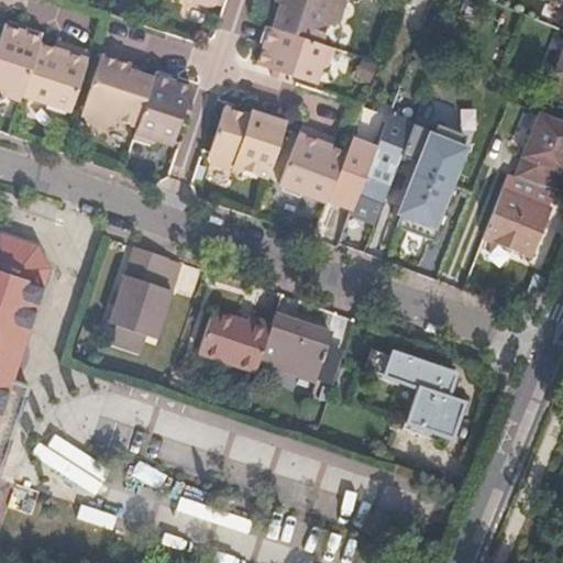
[(273,29),(320,44),(327,23),(334,25),(335,22),(343,20),(349,1),(346,0),(275,0),(275,2),(280,3),(273,29)]
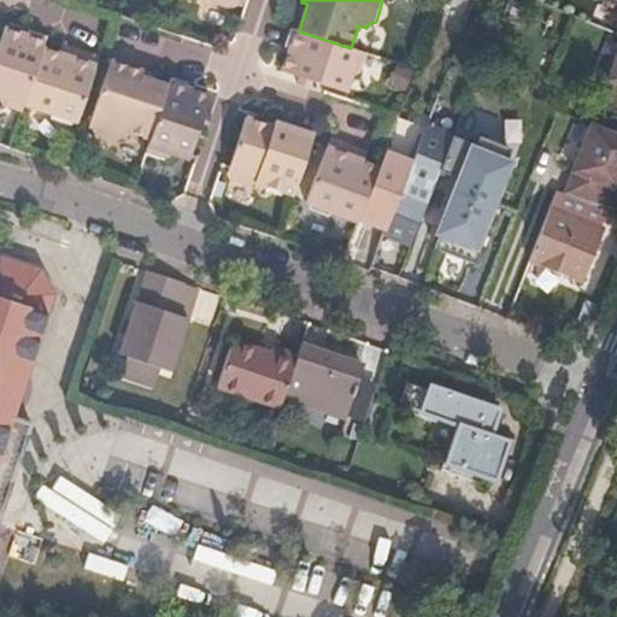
[(46,36),(28,30),(27,35),(4,28),(0,36),(0,97),(5,99),(3,106),(22,112),(24,105),(42,48),(46,36)]
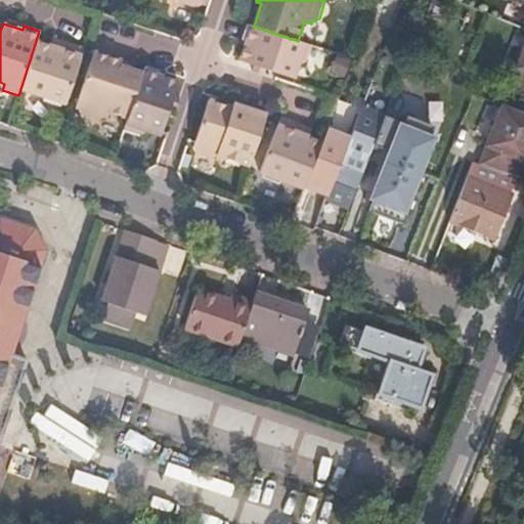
[(305,60),(311,45),(298,41),(254,27),(247,24),(242,40),(246,41),(239,60),(293,79),(298,62),(300,62),(305,60)]
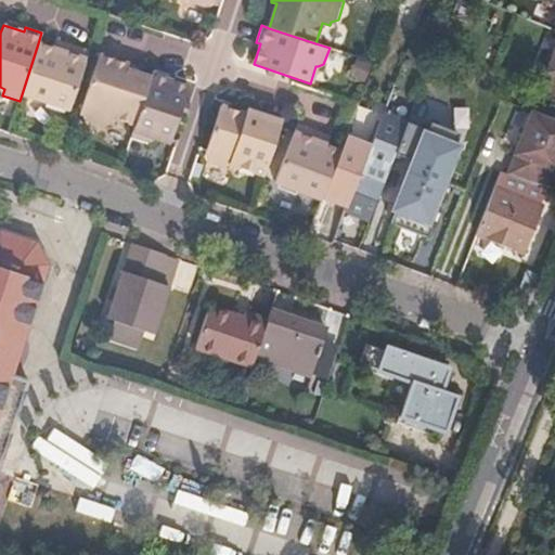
[(38,43),(22,94),(69,108),(88,50),(64,42),(61,51),(38,43)]
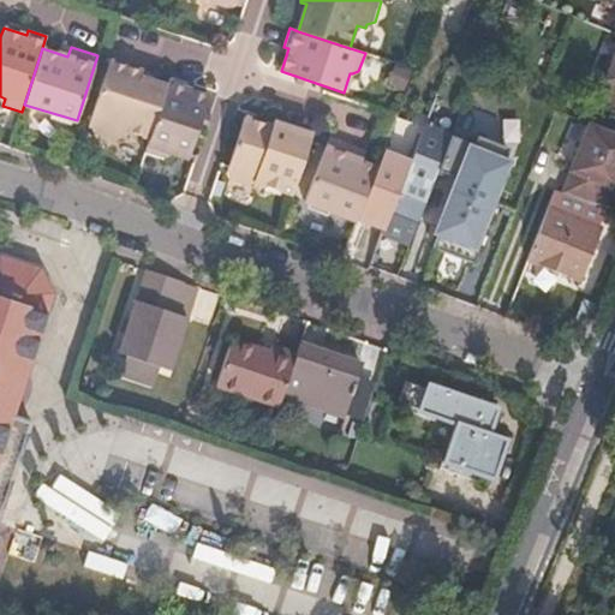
[(614,57),(605,82),(608,83),(599,103),(614,109),(614,57)]
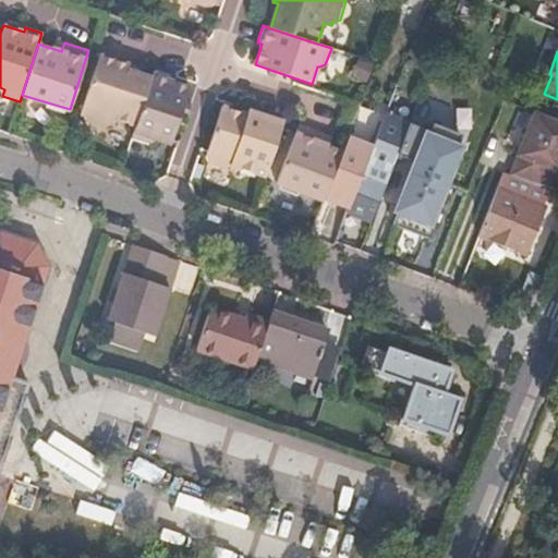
[(116,118),(136,124),(152,76),(128,69),(129,63),(100,55),(81,113),(84,114),(86,122),(104,129),(110,123),(113,124),(116,118)]
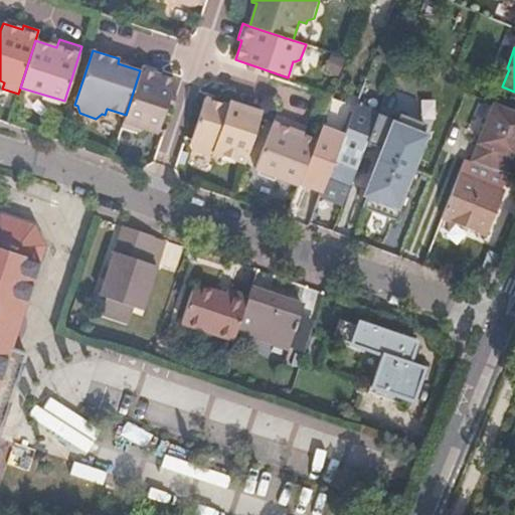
[(156,73),(158,69),(142,64),(140,70),(126,115),(122,127),(136,133),(141,129),(142,127),(157,133),(175,80),(156,73)]
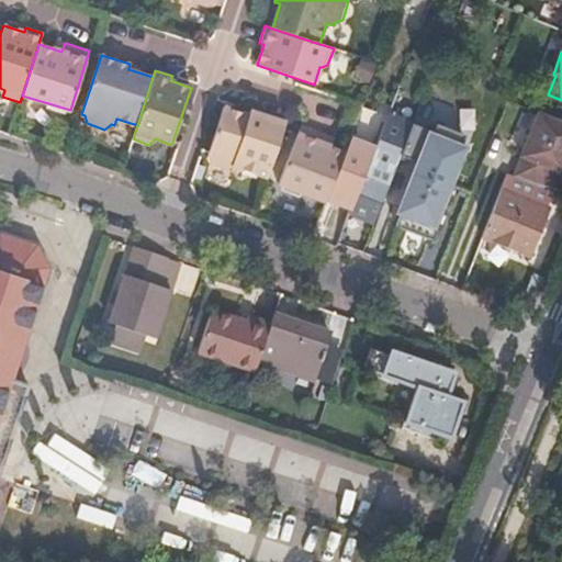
[(232,166),(267,178),(285,122),(250,111),(248,115),(223,108),(206,158),(210,164),(226,169),(232,166)]
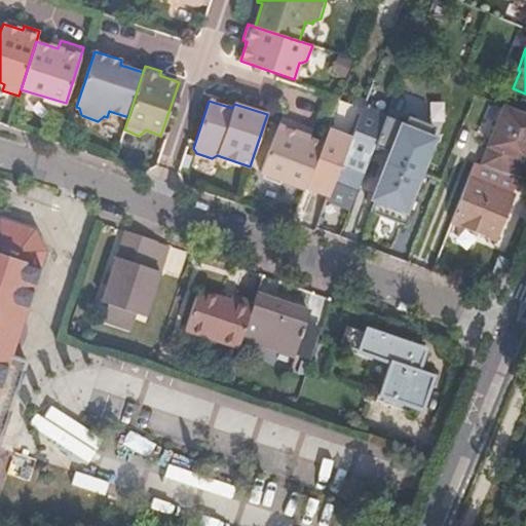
[(525,116),(502,108),(486,145),(488,146),(480,166),(504,176),(504,175),(515,177),(521,160),(525,162),(525,116)]
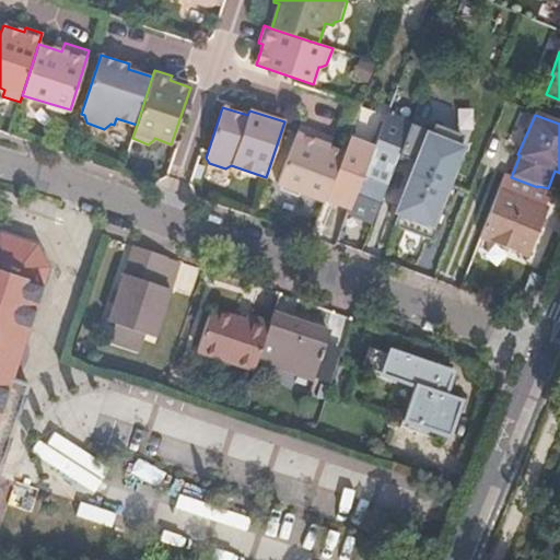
[(385,188),(409,127),(384,118),(338,236),(363,245),(385,188)]
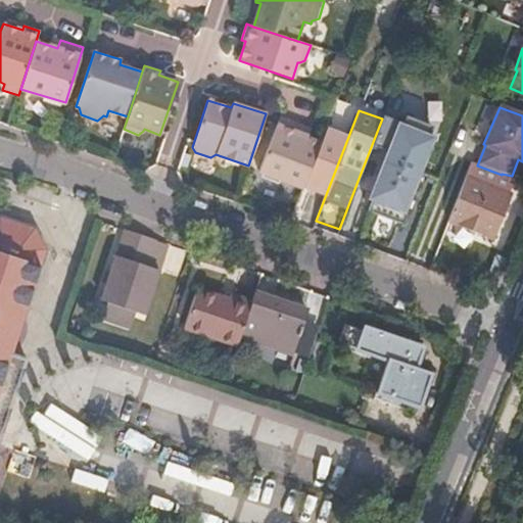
[(258,169),(303,185),(321,140),(322,139),(298,130),(301,123),(279,114),(258,169)]
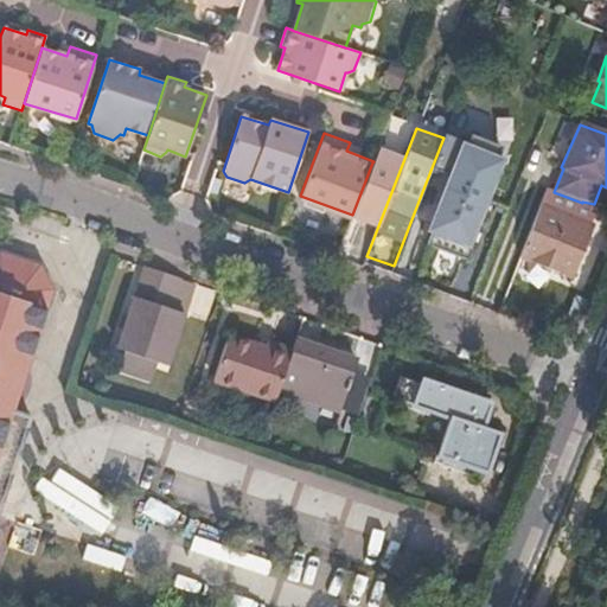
[(443,135),(443,138),(417,204),(470,225),(497,157),(443,135)]
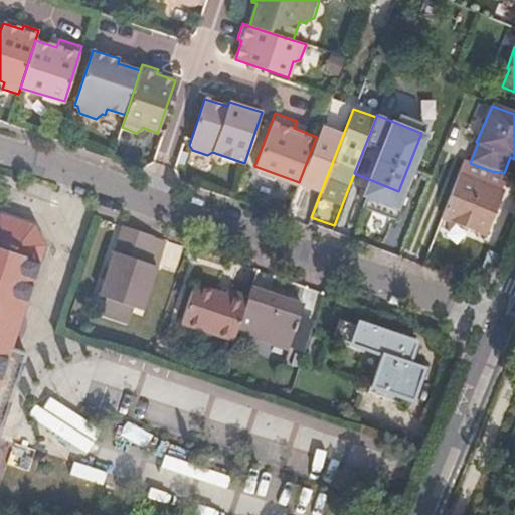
[(466,161),(443,219),(487,237),(505,192),(504,191),(510,175),(504,173),(494,171),(494,172),(470,163),(466,161)]
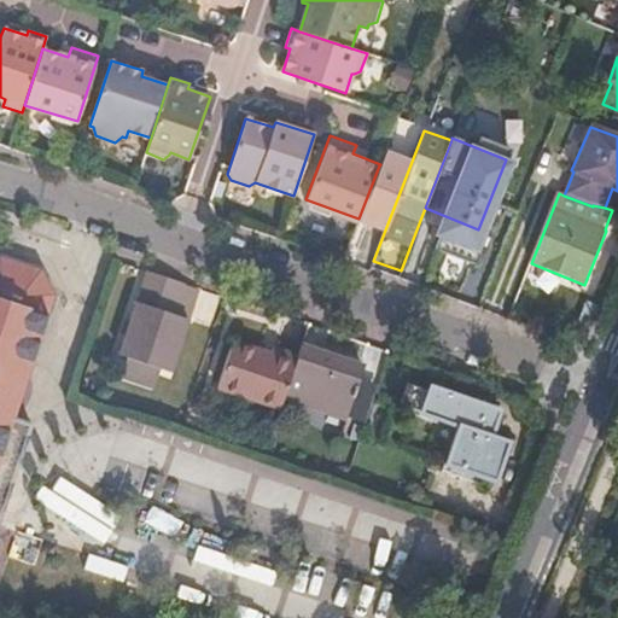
[(0,528),(34,421),(16,417),(18,408),(6,404),(0,401),(0,400),(10,371),(29,377),(54,293),(41,267),(0,254),(0,528)]
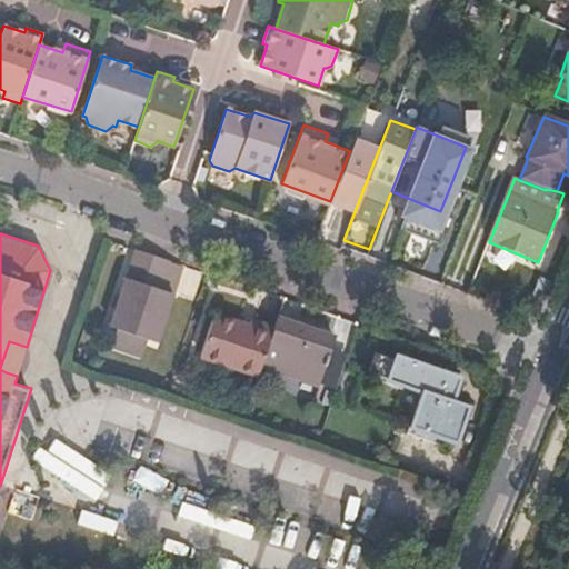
[(168,262),(137,251),(110,328),(156,342),(176,280),(165,276),(168,262)]
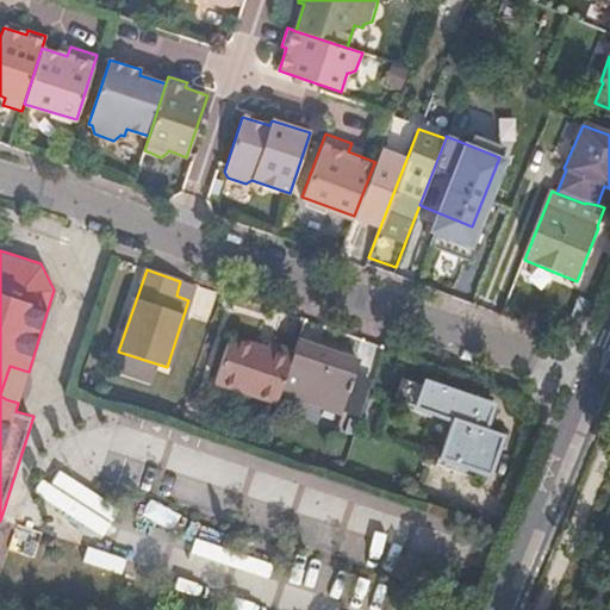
[(213,385),(277,404),(280,392),(292,353),(266,346),(265,349),(228,338),(213,385)]
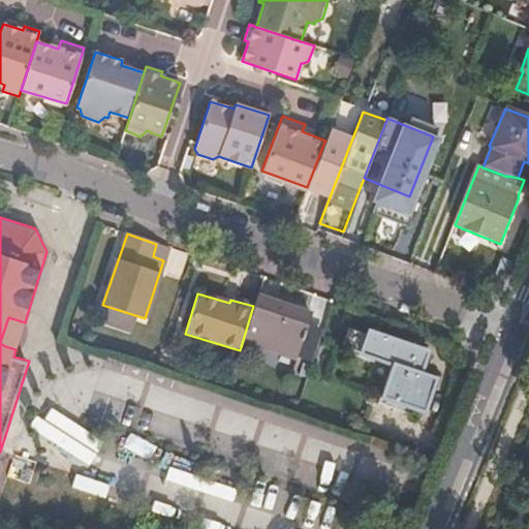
[(309,315),(256,298),(253,306),(243,340),(296,358),(301,341),(303,341),(306,332),(303,331),(309,315)]
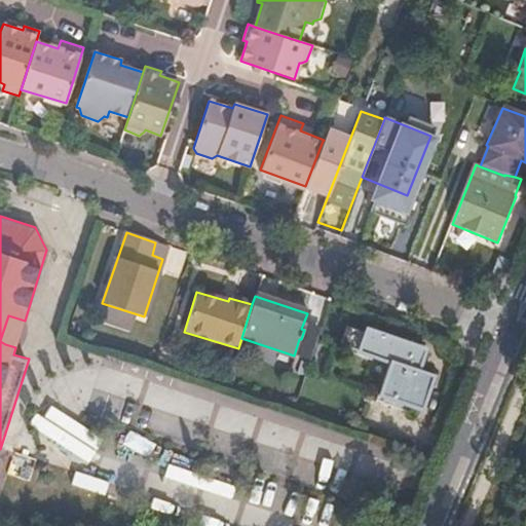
[(0,341),(5,344),(15,347),(23,325),(25,321),(8,315),(0,340),(0,341)]
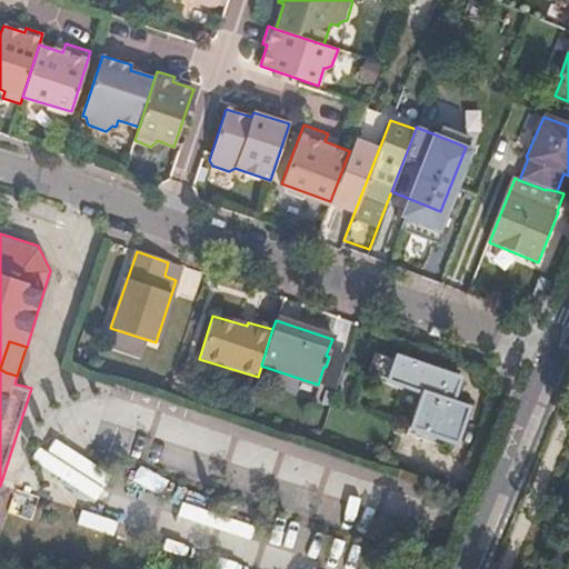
[(437,438),(453,445),(466,407),(449,401),(458,379),(392,357),(383,382),(420,395),(407,435),(435,443),(437,438)]
